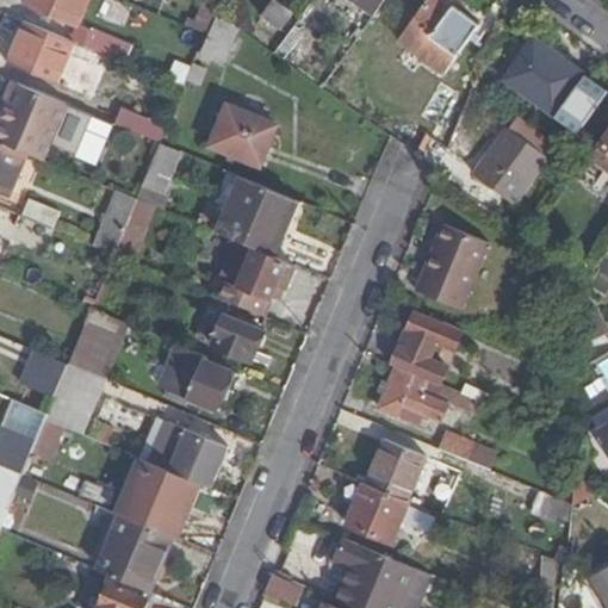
[(25,0),(24,5),(76,26),(79,22),(87,0),(25,0)]
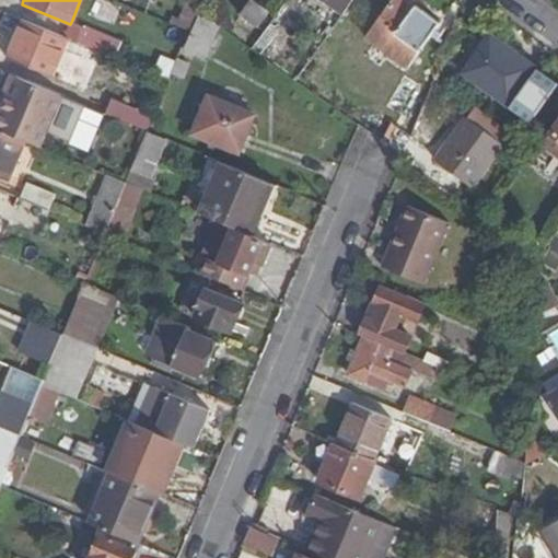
[(232,20),(253,34),(267,11),(252,0),(247,0),(232,20)]
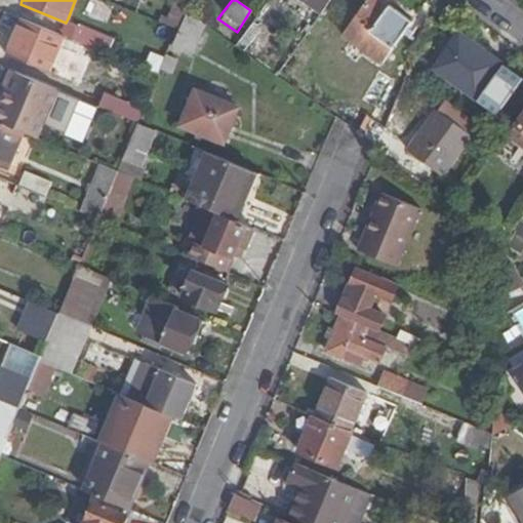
[(314,0),(325,8),(330,0),(314,0)]
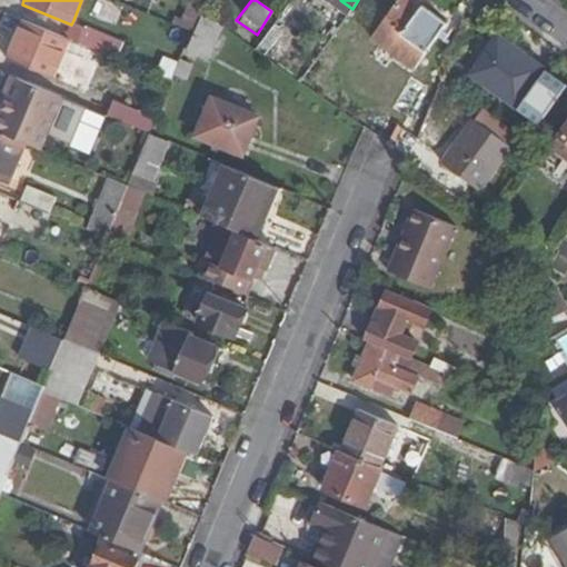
[(448,21),(423,3),(419,6),(410,0),(404,0),(374,41),(414,70),(448,21)]
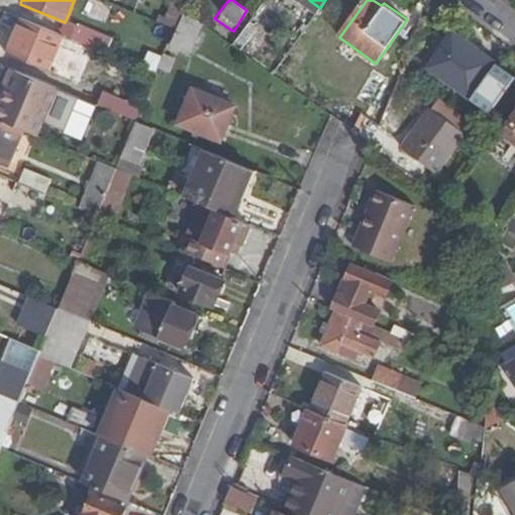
[(189,55),(202,23),(184,11),(170,46),(189,55)]
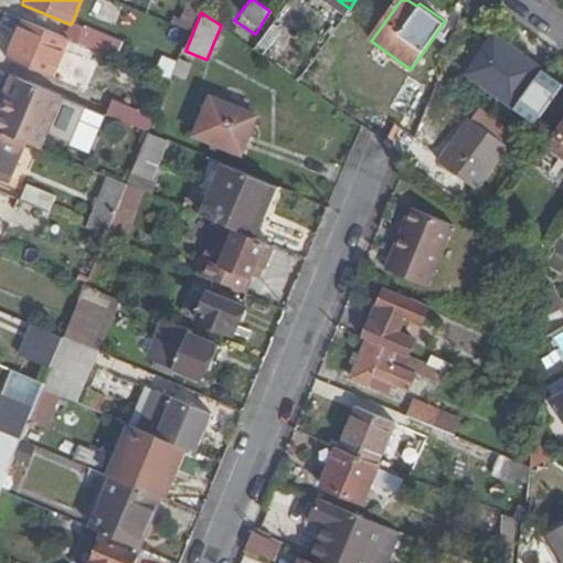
[(65,36),(23,20),(8,57),(52,75),(65,44),(72,48),(70,53),(94,62),(98,50),(77,42),(65,36)]
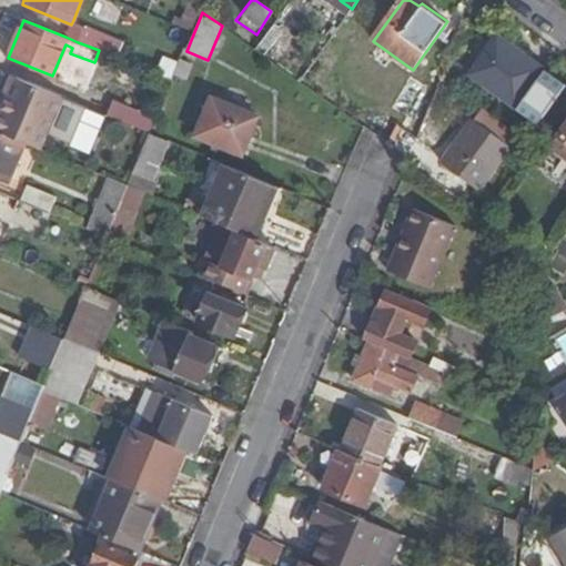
[(73,20),(71,24),(66,37),(78,42),(86,26),(73,20)]
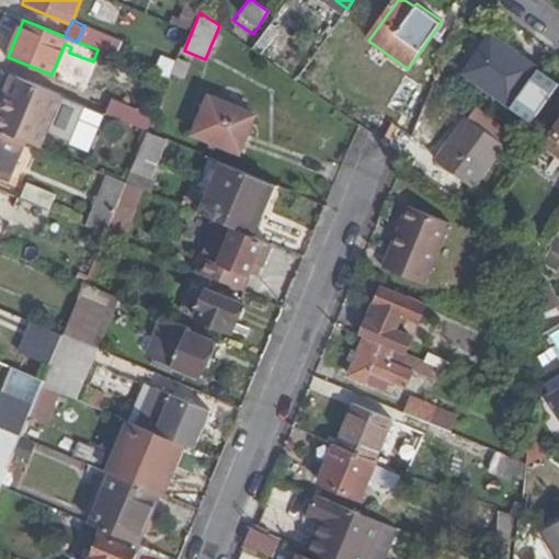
[(273,20),(254,45),(270,57),(288,31),(273,20)]
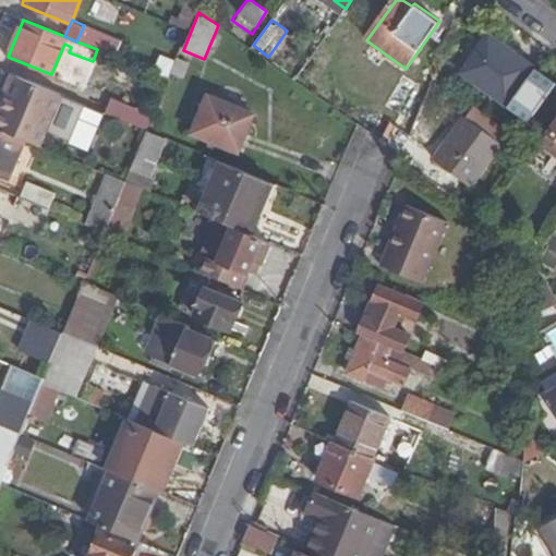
[(121,39),(84,25),(76,41),(97,49),(113,57),(121,39)]
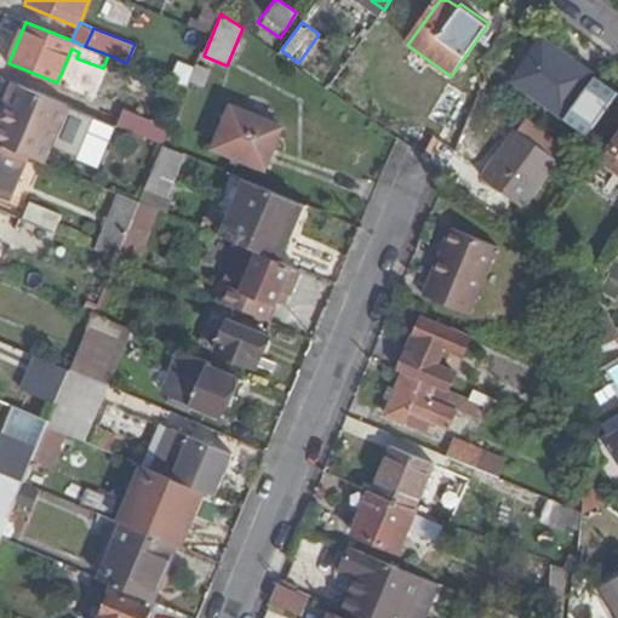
[(565,108),(591,72),(544,36),(518,74),(565,108)]
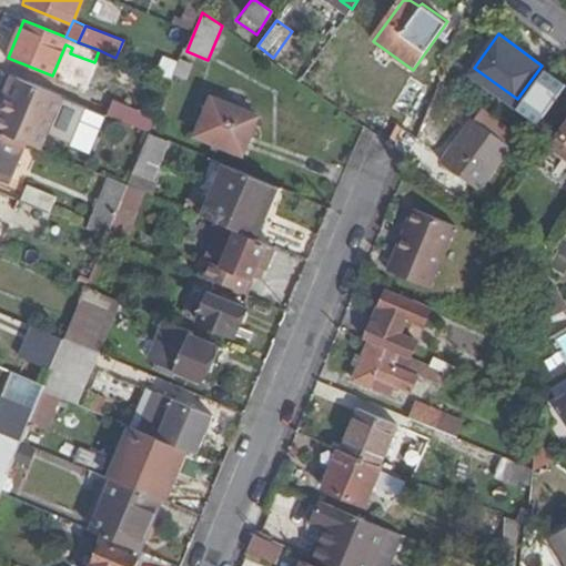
[(198,67),(180,59),(172,77),(190,83),(198,67)]
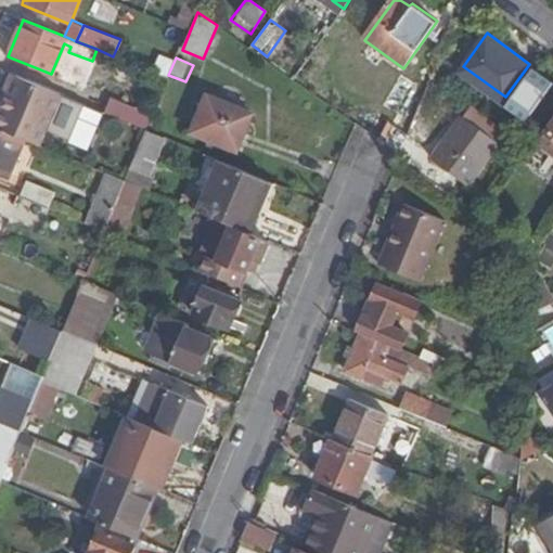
[(41,145),(63,95),(17,76),(2,111),(0,108),(0,127),(25,138),(41,145)]
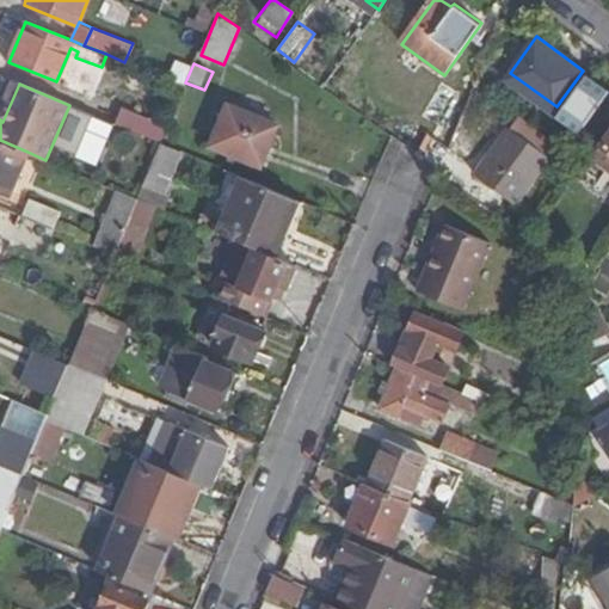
[(211,146),(262,165),(277,124),(229,104),(211,146)]
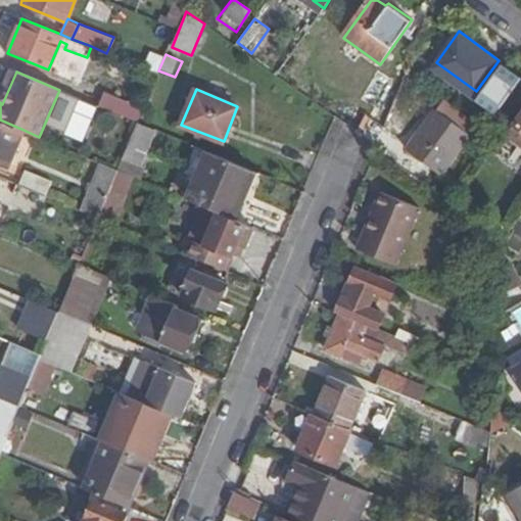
[(137,123),(143,107),(104,90),(98,106),(137,123)]
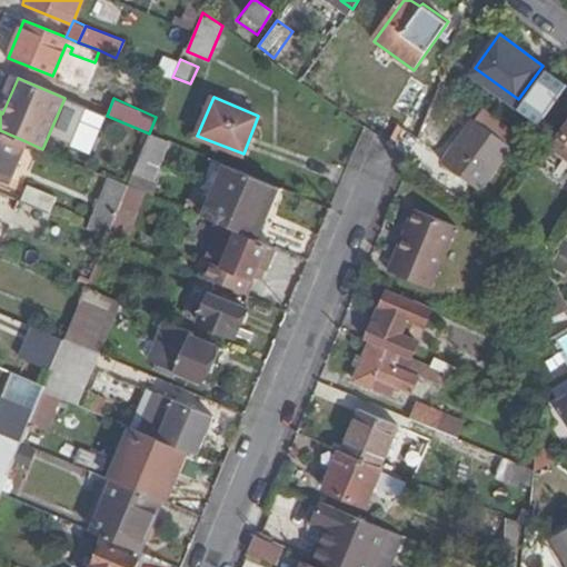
[(510,140),(517,132),(499,119),(494,128),(510,140)]
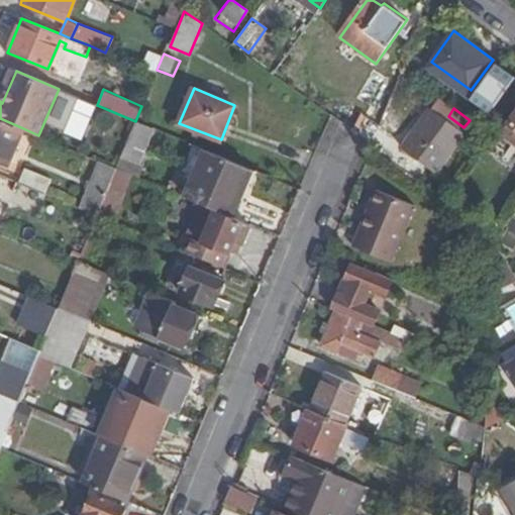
[(403,148),(436,174),(466,134),(432,109),(403,148)]
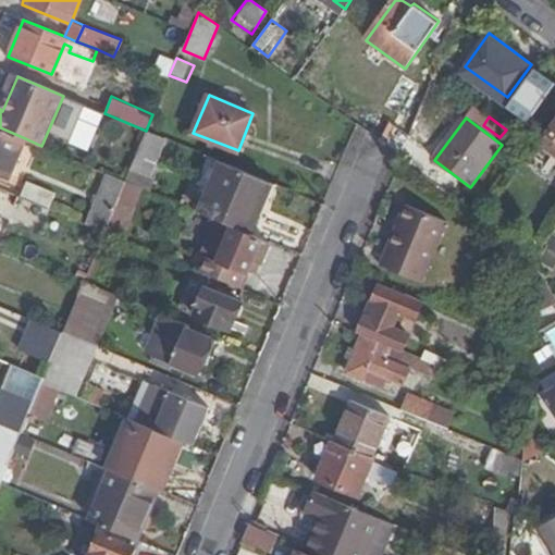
[(554,118),(535,145),(554,159),(554,118)]
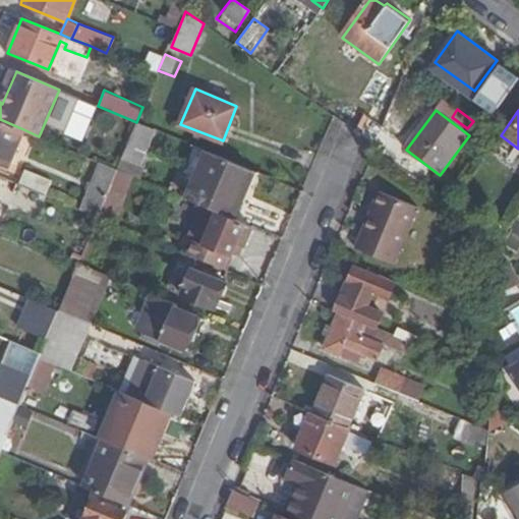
[(0,163),(8,167),(23,129),(0,119),(0,163)]
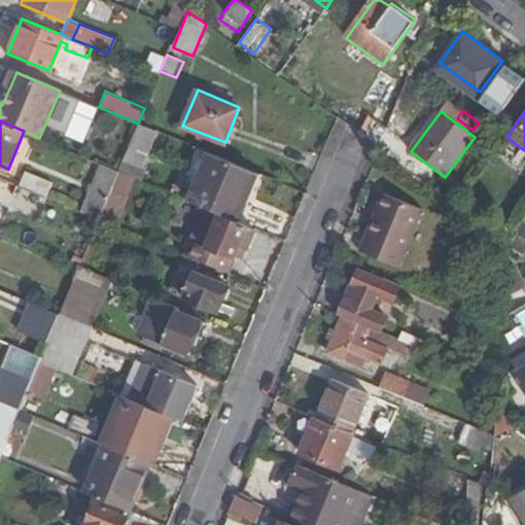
[(139,166),(153,130),(138,124),(118,171),(141,180),(145,168),(139,166)]
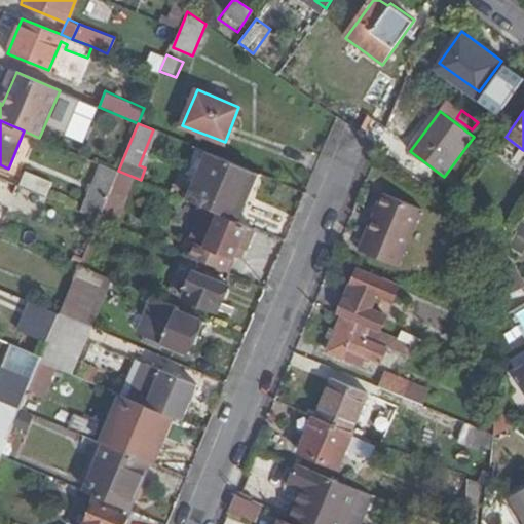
[(204,207),(236,220),(244,202),(235,199),(248,169),(210,152),(190,199),(204,207)]
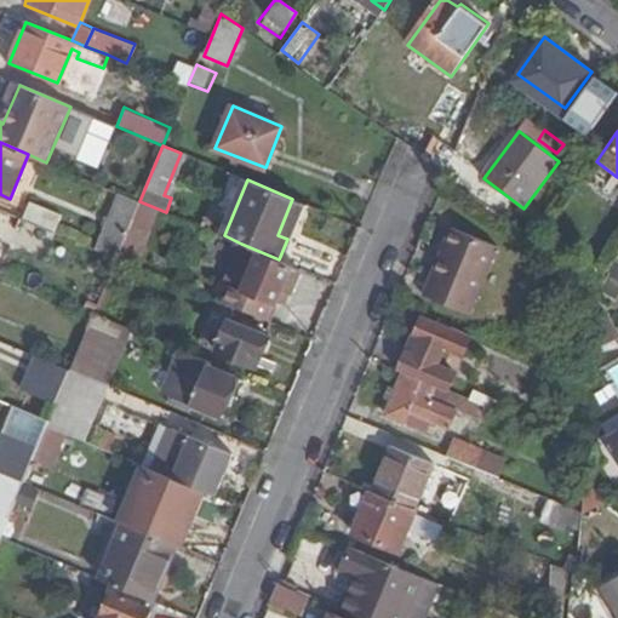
[(116,258),(139,201),(118,192),(93,249),(116,258)]
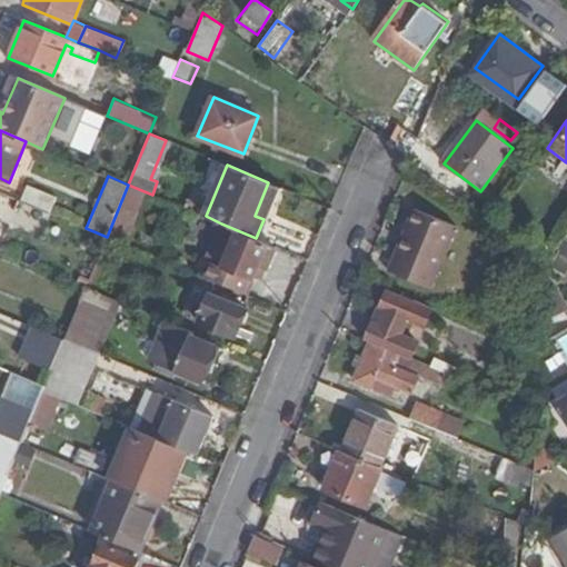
[(264,219),(277,187),(268,182),(255,216),(264,219)]
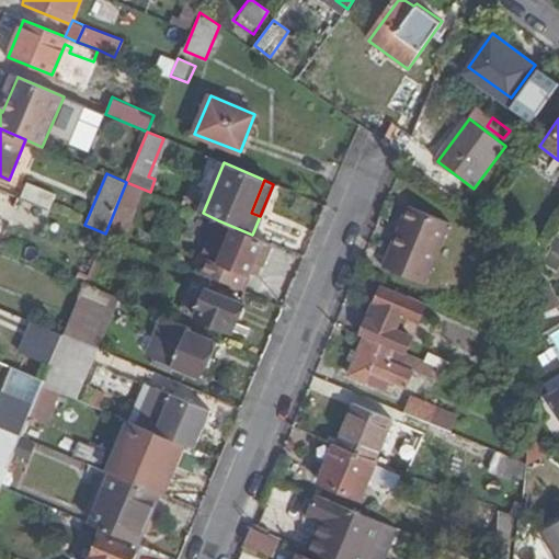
[(21,198),(48,209),(54,193),(29,183),(21,198)]
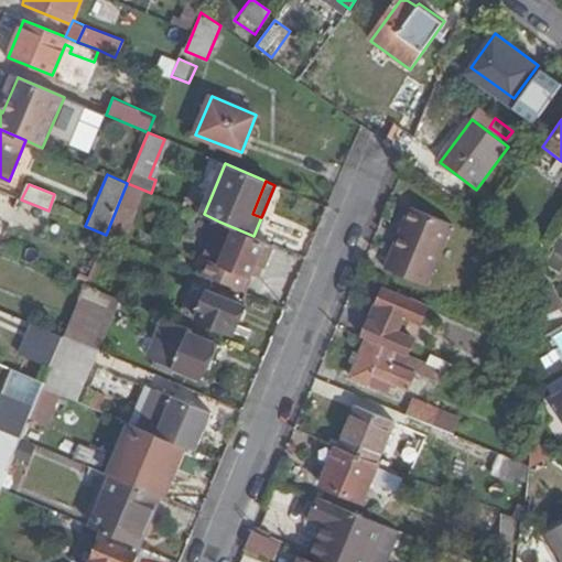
[(40,233),(49,211),(21,200),(17,198),(9,220),(40,233)]
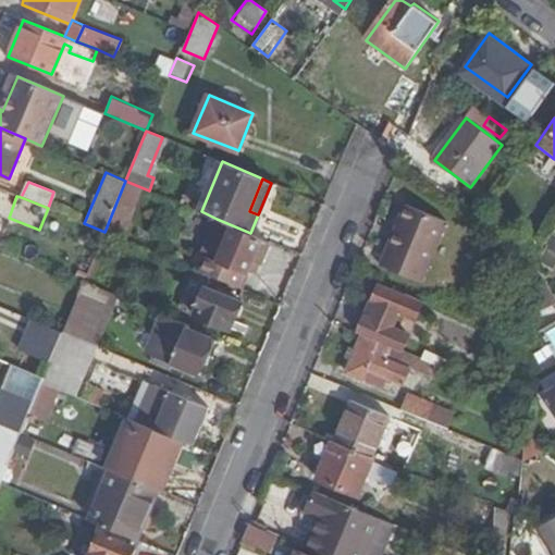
[(379,267),(421,284),(446,224),(405,206),(379,267)]
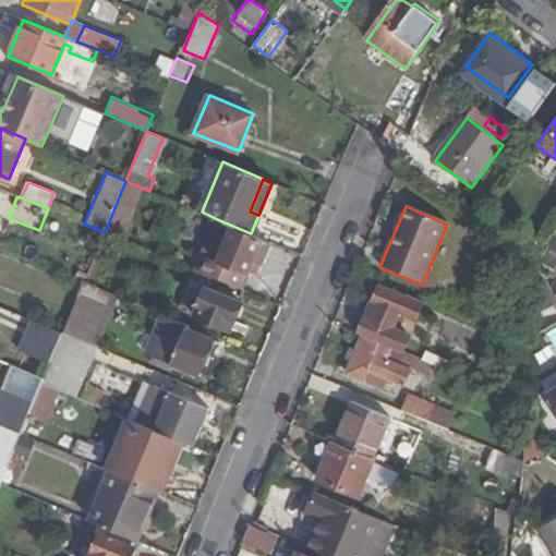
[(212,231),(217,219),(202,212),(190,207),(185,220),(212,231)]
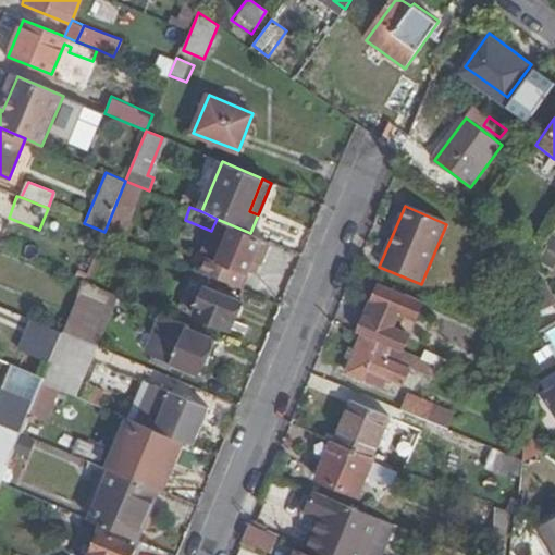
[(209,275),(239,288),(251,259),(260,262),(270,243),(231,227),(217,262),(209,259),(204,273),(209,275)]
